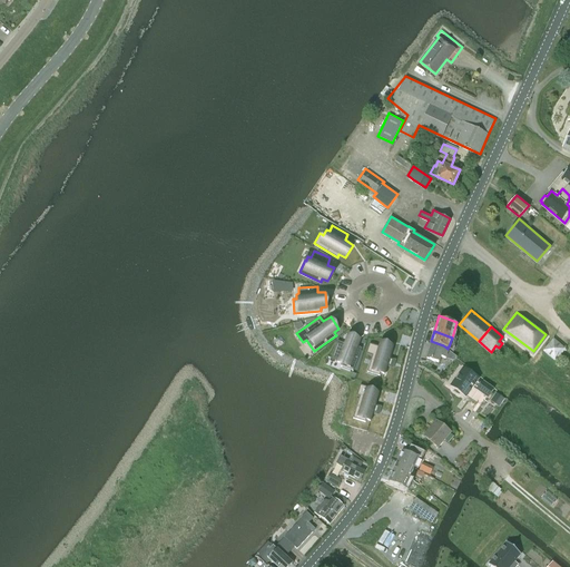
[(337,342),(332,357),(336,359),(336,361),(342,363),(341,364),(353,369),(362,348),(359,345),(361,339),(347,333),(343,344),(337,342)]
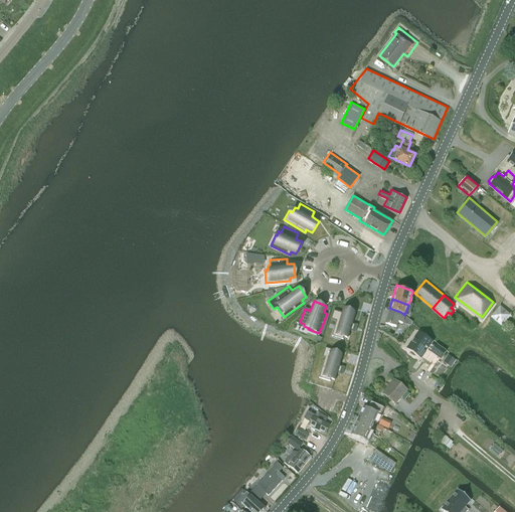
[(402,322),(404,315),(400,312),(389,308),(385,322),(396,325),(397,320),(402,322)]
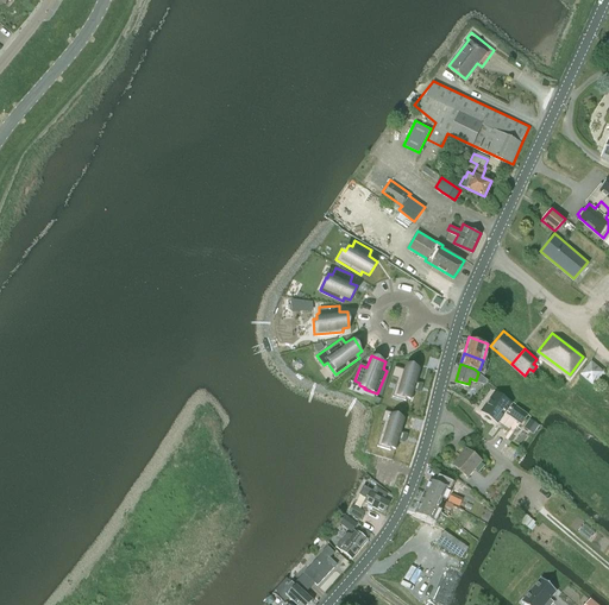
[(395,365),(391,376),(397,377),(393,395),(406,398),(407,396),(410,397),(414,388),(418,389),(419,386),(420,382),(416,380),(420,370),(406,365),(405,367),(395,365)]
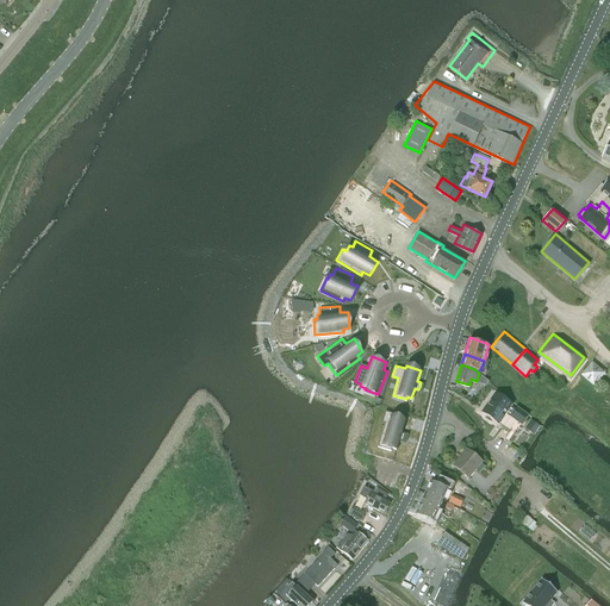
[(496,391),(481,410),(498,422),(508,410),(512,413),(510,414),(522,423),(528,414),(517,406),(515,408),(511,405),(512,403),(496,391)]
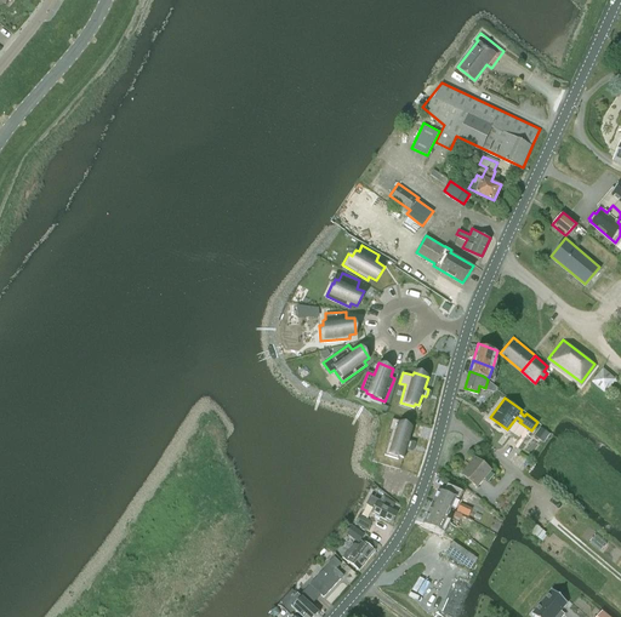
[(392,429),(385,453),(398,457),(399,455),(403,456),(406,446),(410,447),(411,445),(412,440),(409,439),(412,427),(399,423),(402,420),(392,417),(388,428),(392,429)]
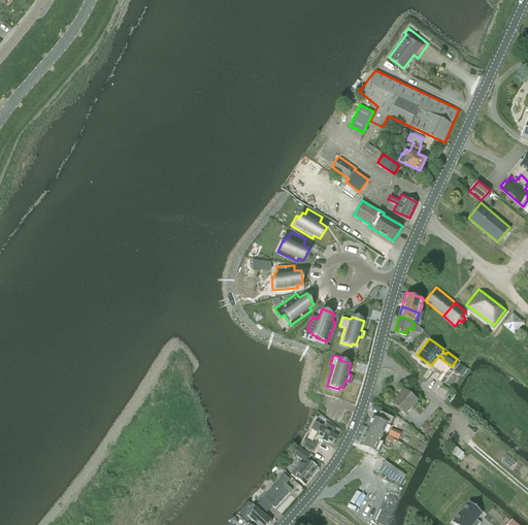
[(459,361),(454,368),(461,374),(467,367),(459,361)]
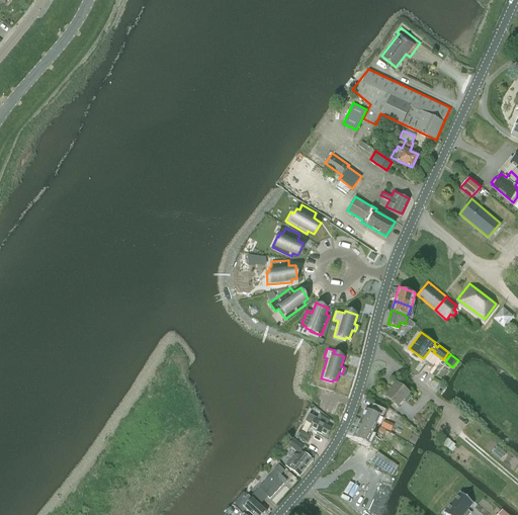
[(398,406),(411,392),(397,379),(384,394),(398,406)]
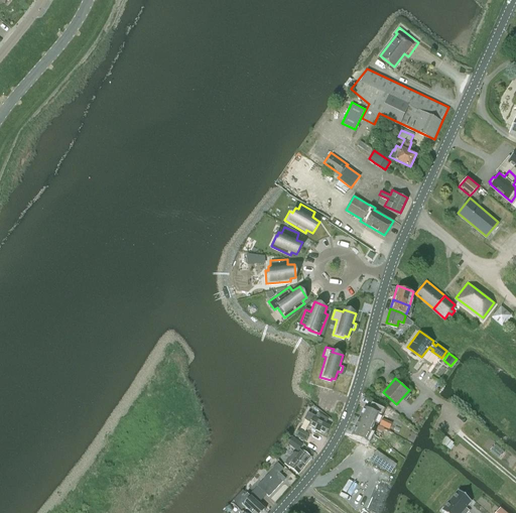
[(364,405),(360,415),(374,421),(379,412),(381,413),(384,407),(372,401),(369,407),(364,405)]
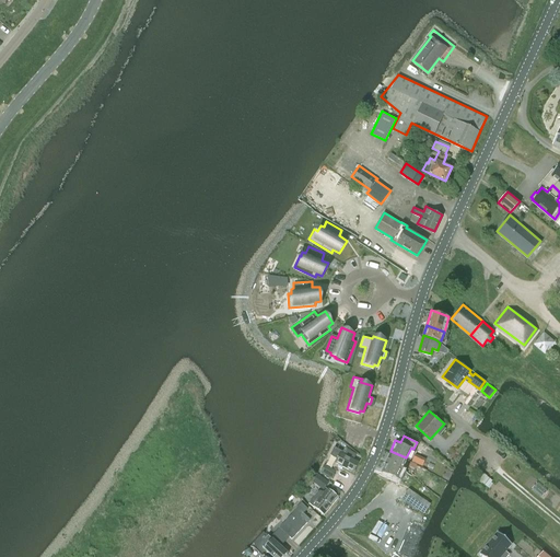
[(422,447),(428,451),(432,453),(434,450),(430,448),(431,448),(427,444),(421,440),(417,447),(420,449),(422,447)]
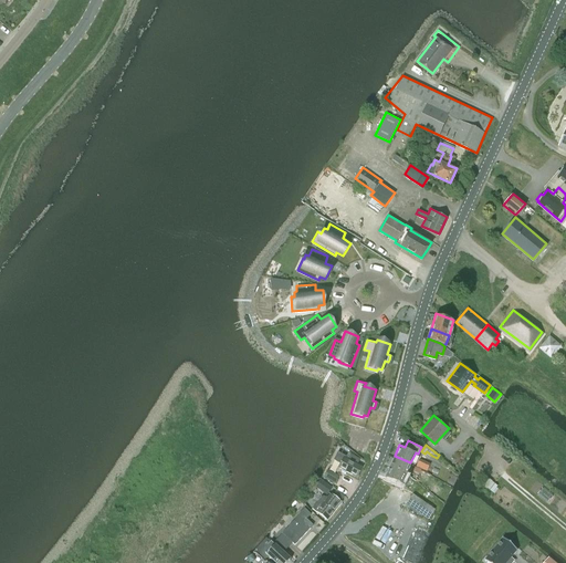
[(341,461),(338,466),(357,476),(363,466),(344,457),(345,455),(338,450),(334,458),(341,461)]
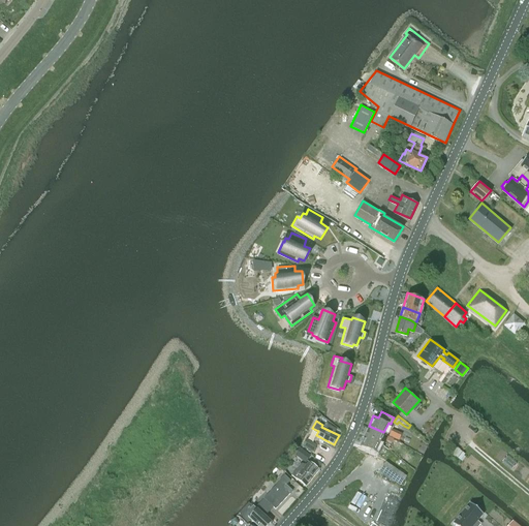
[(369,426),(365,435),(379,441),(383,432),(369,426)]
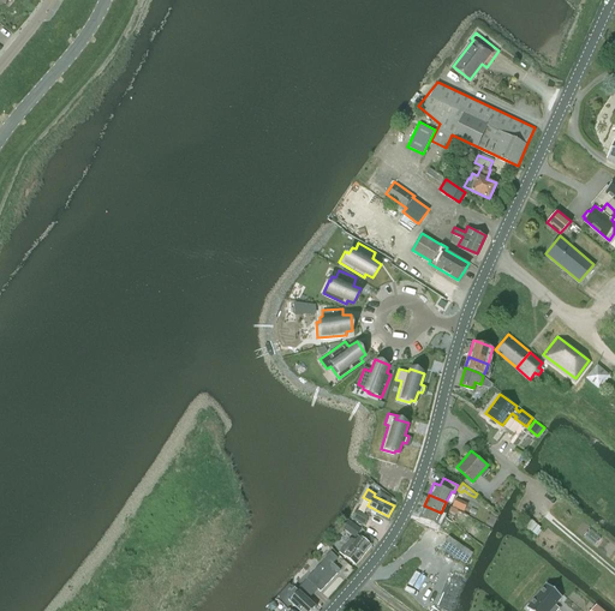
[(368,510),(358,504),(353,513),(363,519),(368,510)]
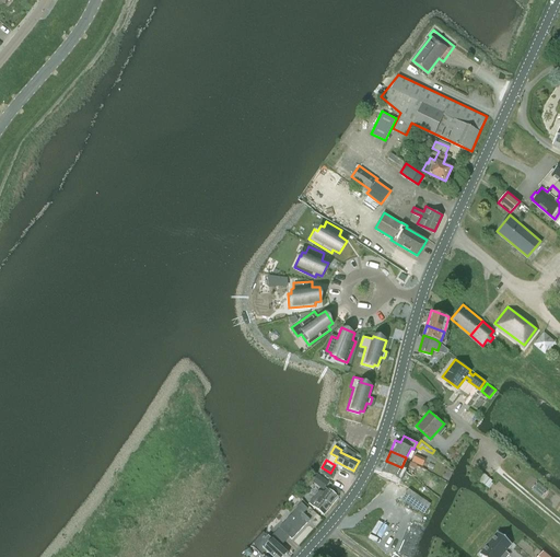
[(397,477),(401,467),(386,461),(382,471),(397,477)]
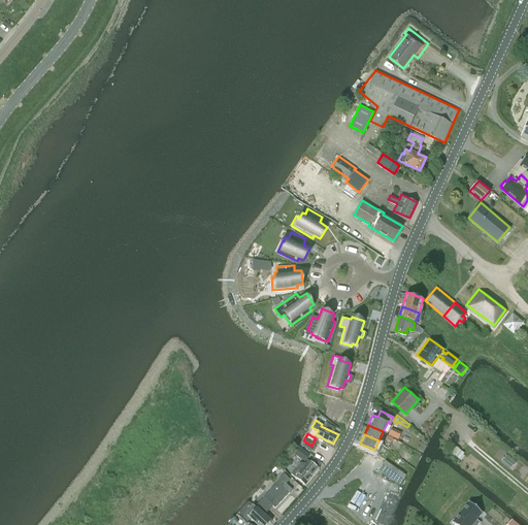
[(299,445),(294,453),(300,456),(305,449),(299,445)]
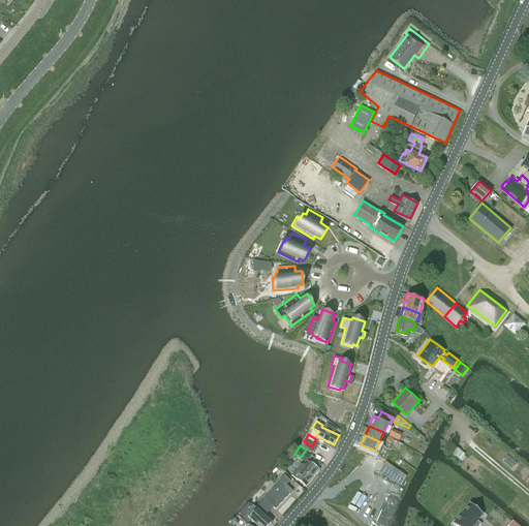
[(385,459),(378,468),(379,469),(400,483),(406,474),(406,473),(385,459)]
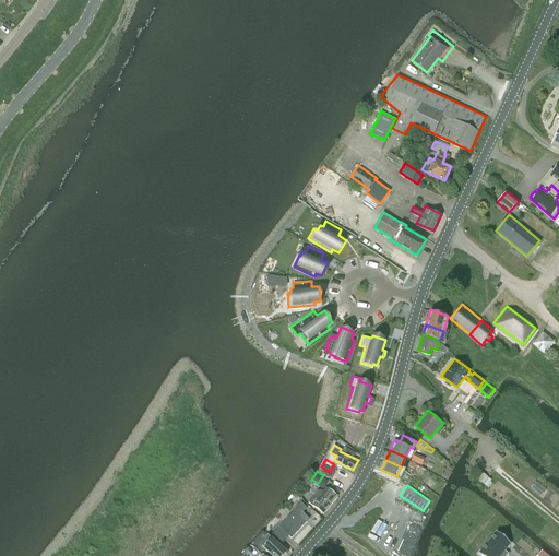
[(316,492),(331,504),(337,494),(328,486),(324,491),(322,489),(320,492),(318,489),(316,492)]
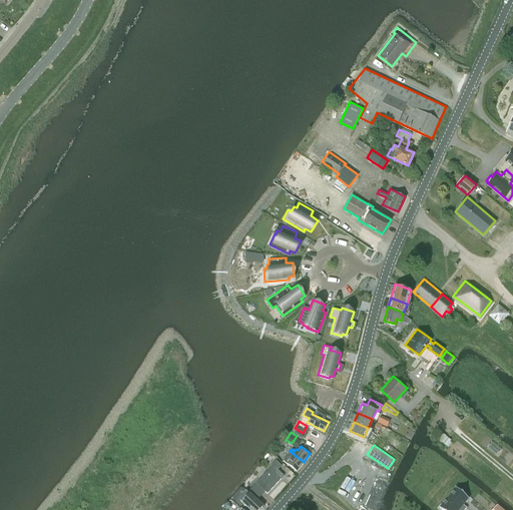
[(290,451),(283,459),(288,463),(297,470),(304,462),(290,451)]
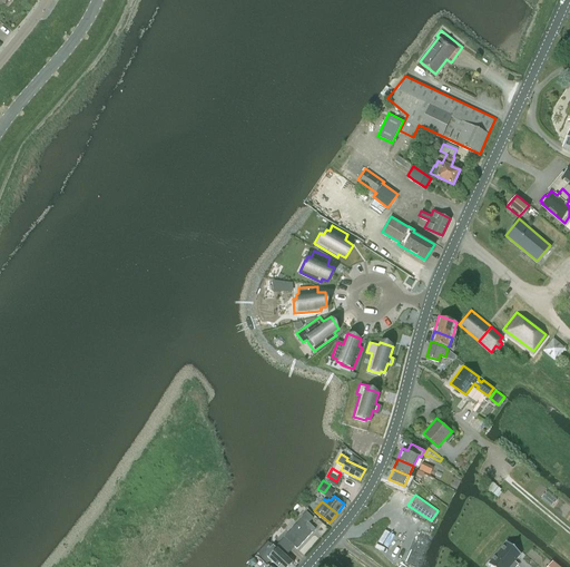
[(301,517),(275,546),(285,555),(295,545),(297,547),(315,527),(308,520),(313,516),(307,510),(301,517)]
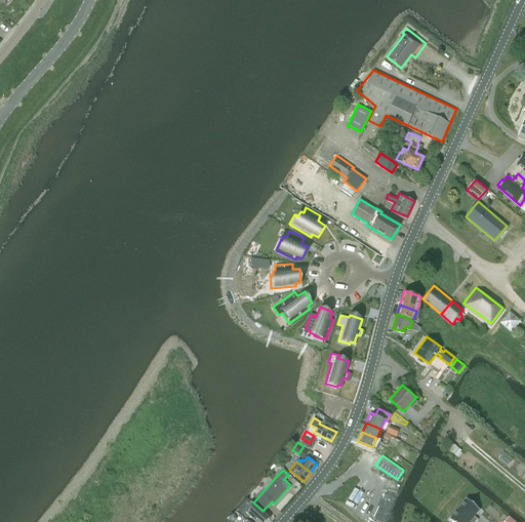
[(467,497),(449,517),(454,521),(468,521),(469,521),(473,521),(477,518),(474,515),(480,509),(467,497)]
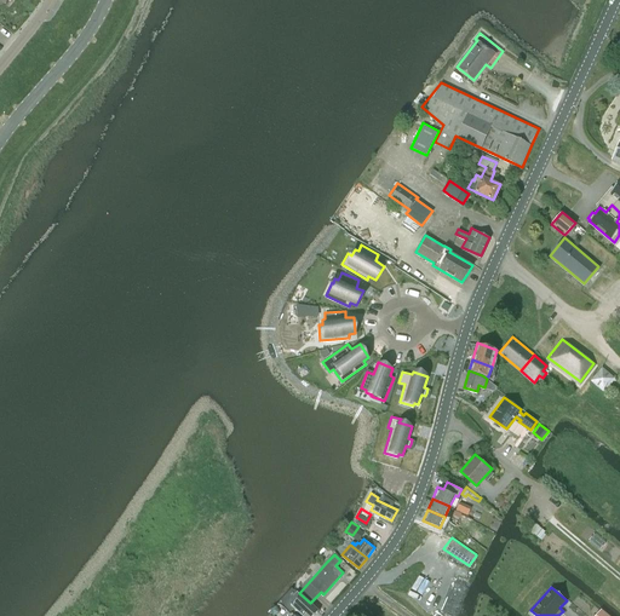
[(292,596),(291,603),(293,605),(304,615),(311,615),(317,609),(310,603),(299,593),(297,591),(292,596)]
